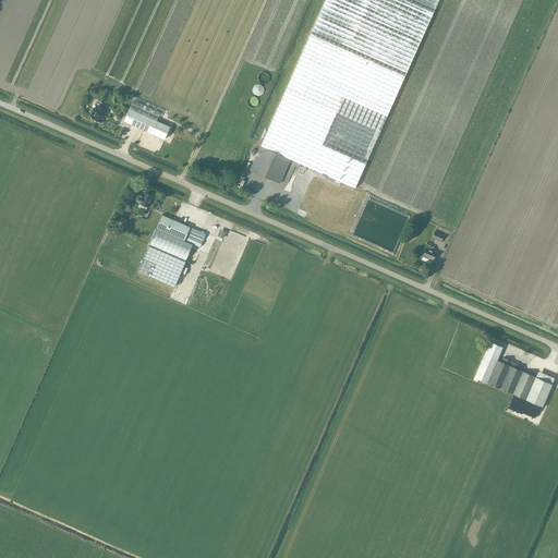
[(325,0),(311,35),(404,76),(438,0),(325,0)]
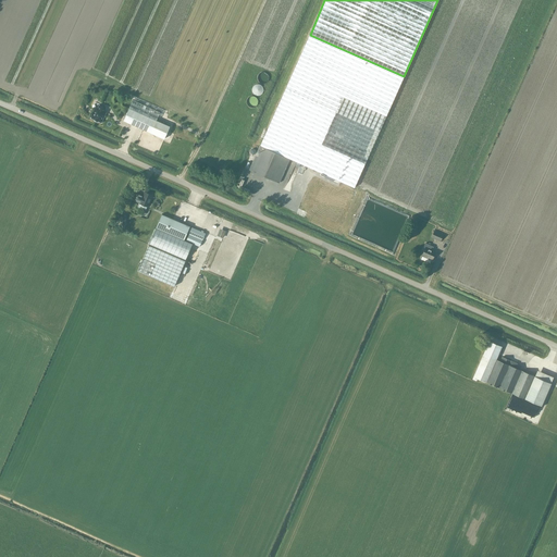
[(355,188),(404,76),(310,35),(260,147),(261,147),(268,150),(269,148),(272,150),(271,151),(289,160),(291,159),(307,166),(355,188)]
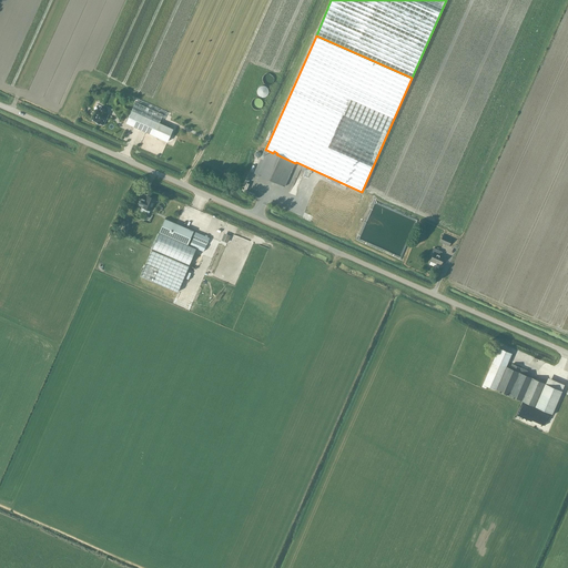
[(274,78),(274,77),(273,74),(272,73),(270,73),(267,73),(266,73),(265,74),(264,77),(264,78),(264,80),(265,81),(267,82),(269,83),(271,83),(271,82),(272,82),(274,80),(274,78)]
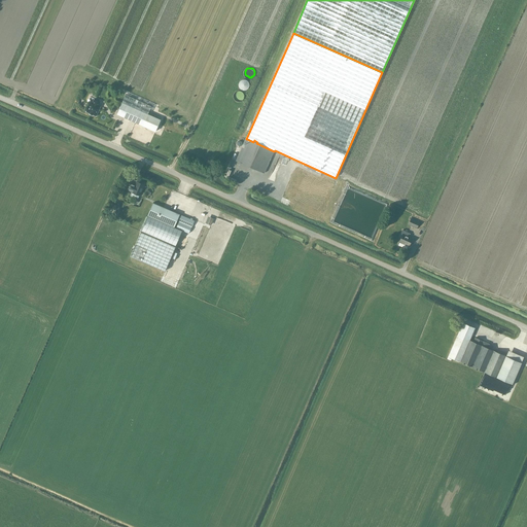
[(248,82),(248,80),(247,79),(246,78),(245,78),(244,78),(242,78),(241,79),(240,80),(239,81),(239,82),(239,84),(240,85),(242,86),(243,88),(245,88),(246,86),(247,86),(248,84),(248,82)]
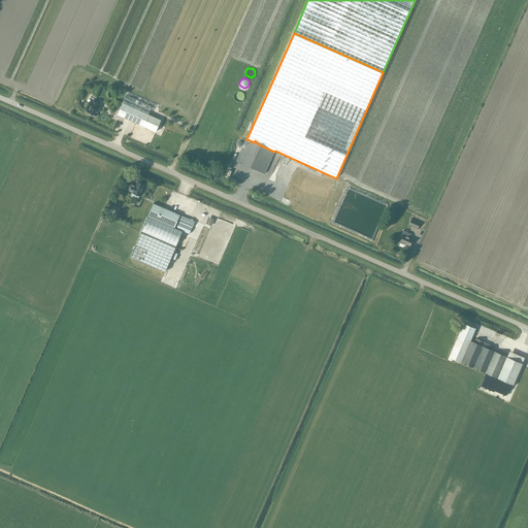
[(152,107),(126,96),(117,116),(156,132),(161,121),(147,114),(152,107)]
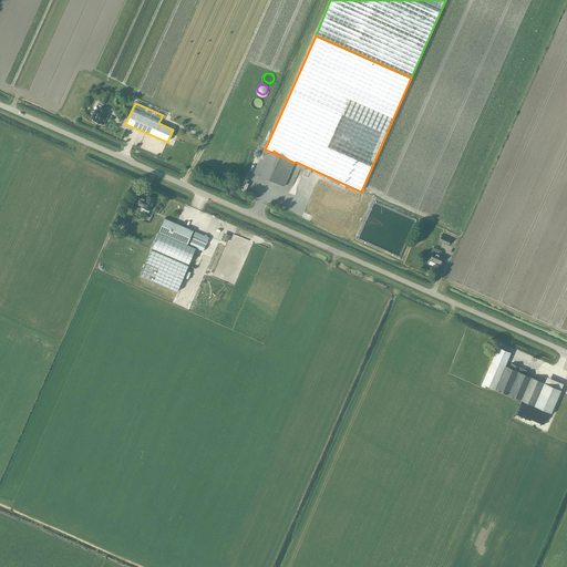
[(94,116),(94,117),(93,121),(103,125),(107,115),(106,114),(107,110),(102,106),(100,111),(98,110),(95,114),(94,116)]
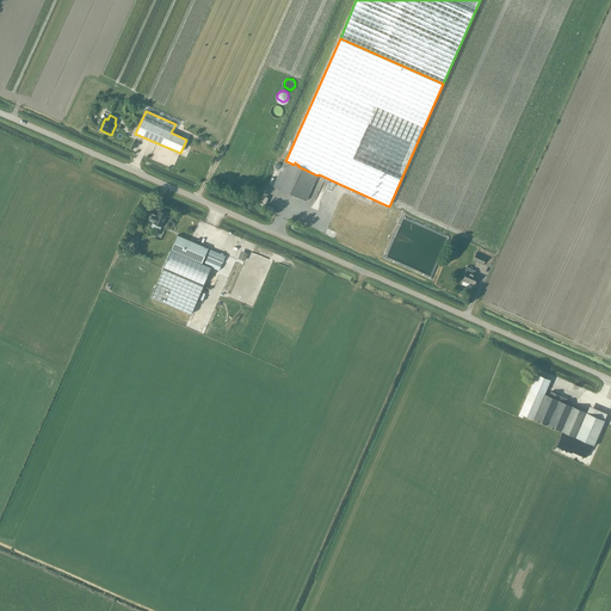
[(295,162),(294,165),(287,161),(275,187),(307,202),(318,176),(297,166),(298,165),(295,162)]
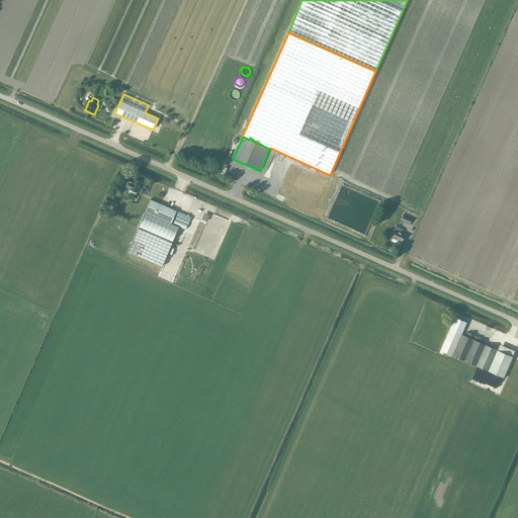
[(142,182),(134,179),(133,182),(126,180),(124,186),(130,189),(137,192),(142,182)]
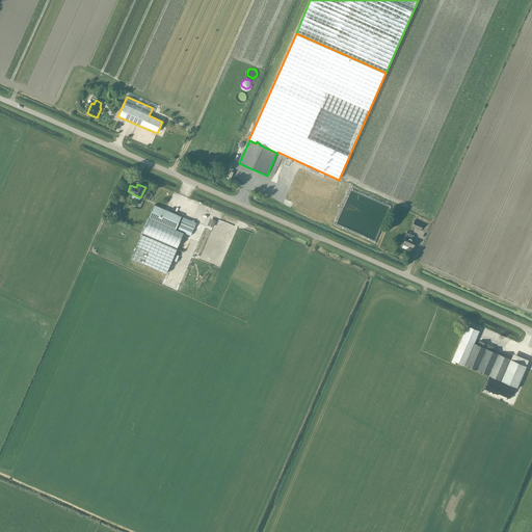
[(192,230),(195,223),(154,205),(141,234),(130,258),(164,273),(183,233),(190,236),(192,230)]
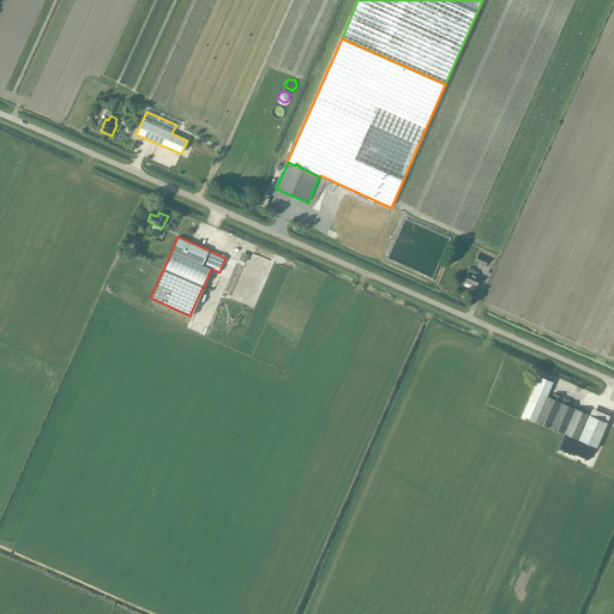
[(246,263),(250,254),(242,251),(239,260),(246,263)]
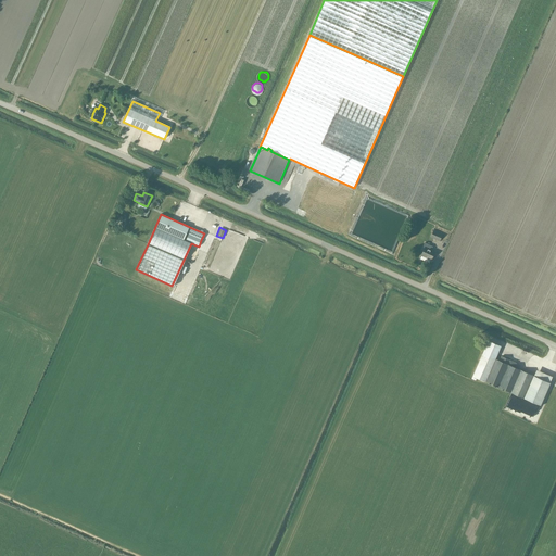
[(442,235),(433,231),(430,238),(440,241),(442,235)]
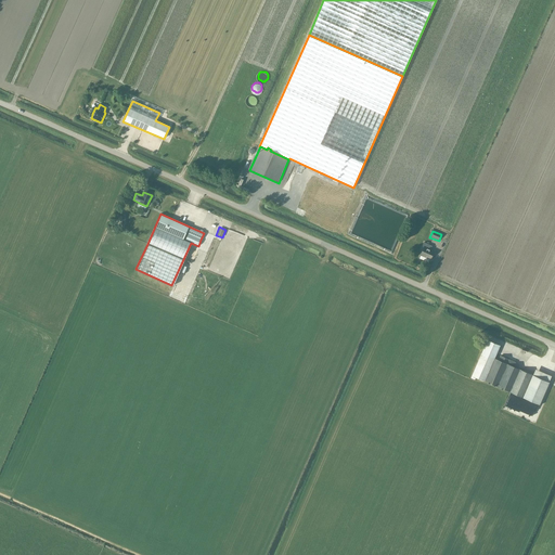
[(422,252),(421,255),(430,259),(434,252),(430,249),(429,248),(430,246),(424,243),(421,250),(421,252),(422,252)]
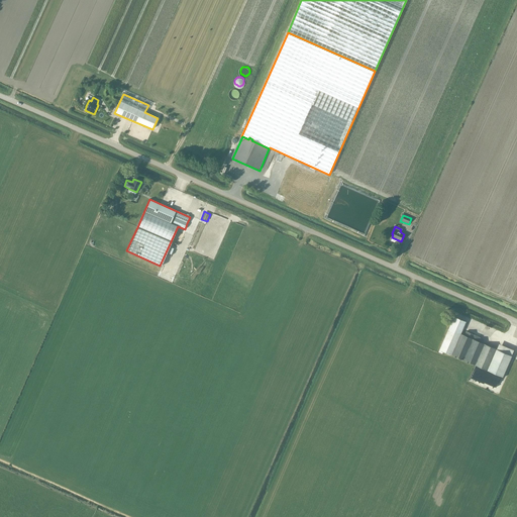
[(140,268),(146,271),(148,265),(143,262),(140,268)]
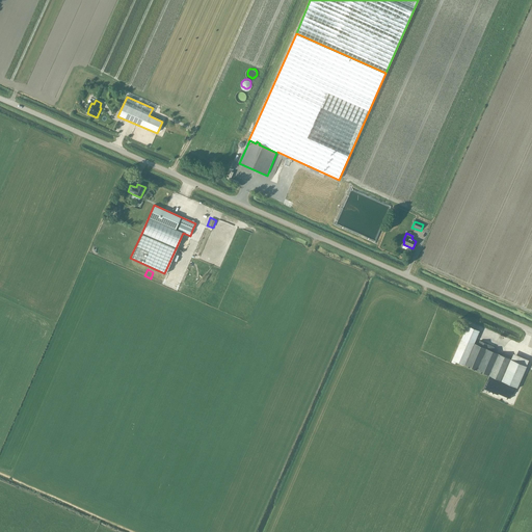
[(457,365),(458,363),(464,365),(516,389),(526,367),(510,360),(510,357),(507,356),(506,358),(493,352),(495,347),(480,341),(478,345),(474,344),(479,331),(468,326),(453,360),(451,363),(457,365)]
